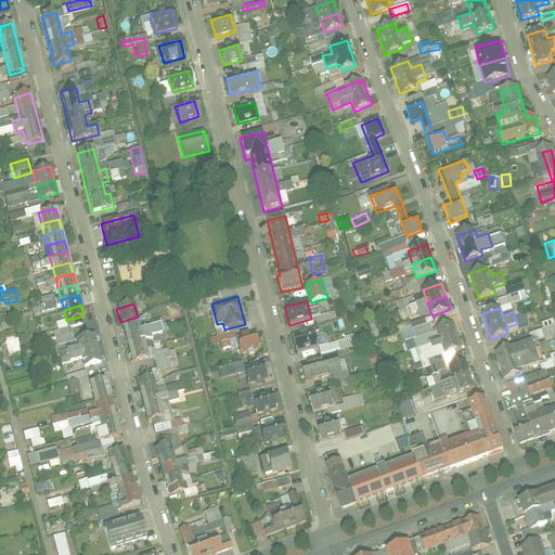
[(8,314),(0,315),(0,330),(10,328),(8,314)]
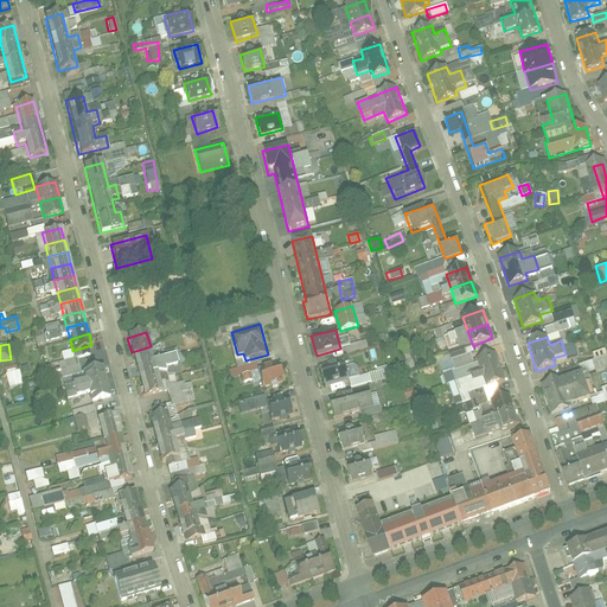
[(154,362),(151,346),(132,352),(135,366),(154,362)]
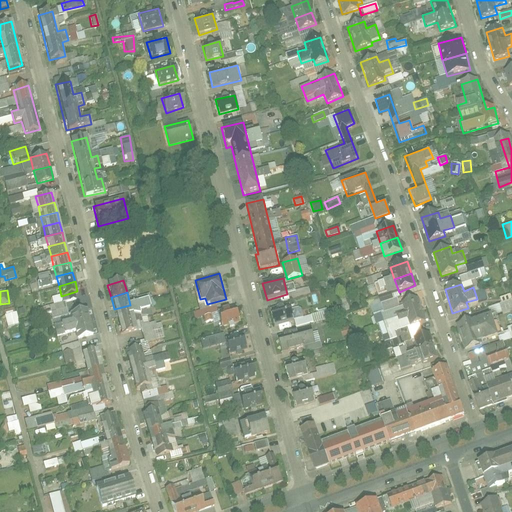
[(426,322),(417,299),(403,305),(406,312),(395,316),(399,325),(409,321),(411,327),(426,322)]
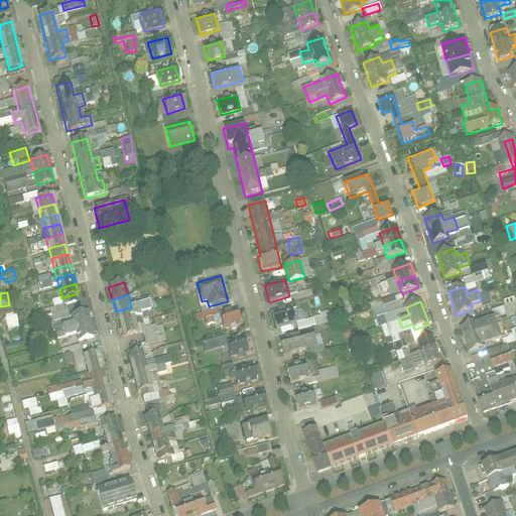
[(490,309),(492,318),(515,312),(515,309),(514,303),(490,309)]
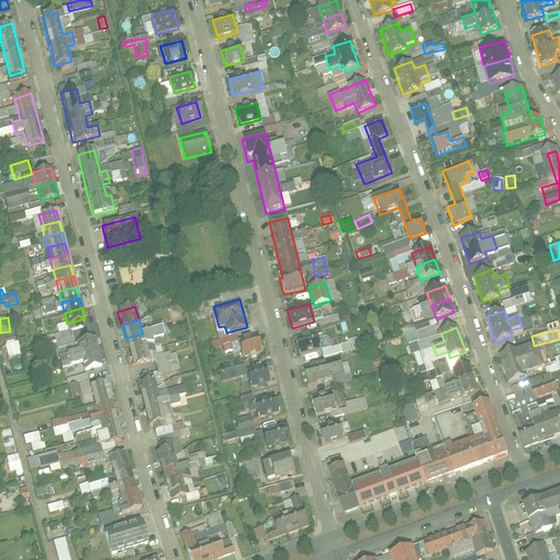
[(147,347),(142,334),(125,338),(128,352),(147,347)]
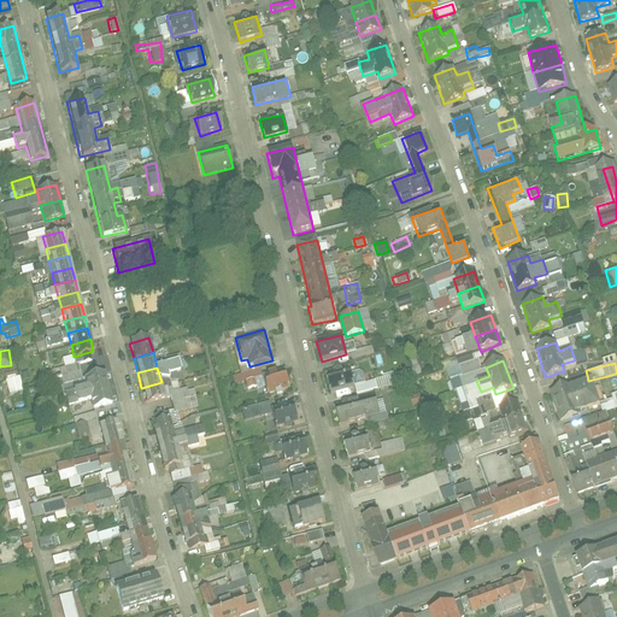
[(348,368),(325,374),(330,392),(353,386),(348,368)]
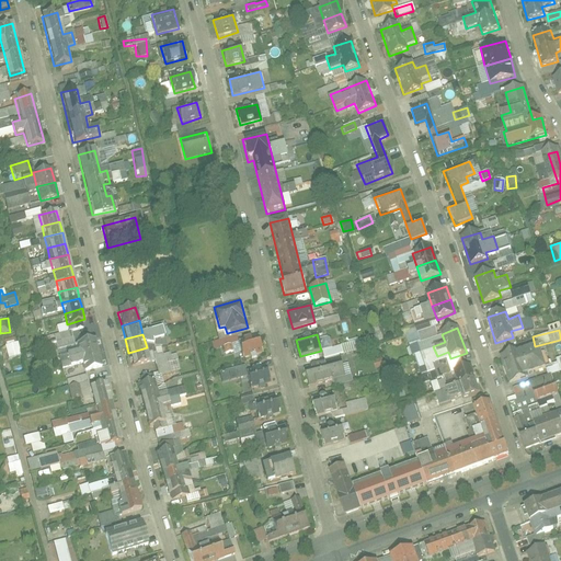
[(263,353),(259,336),(238,342),(242,359),(263,353)]
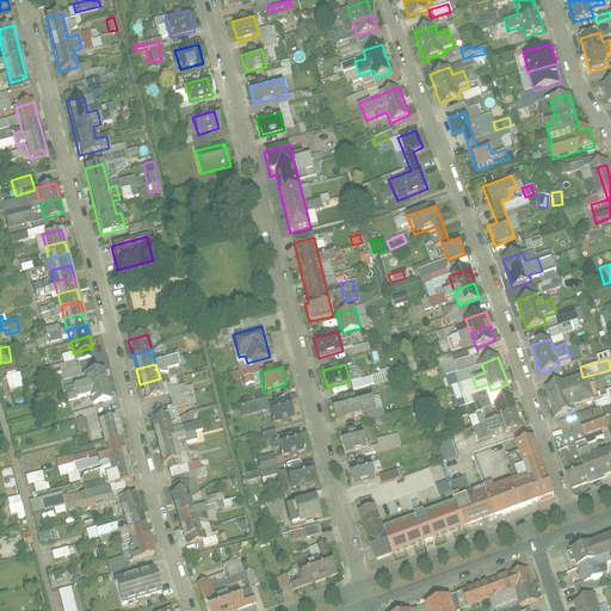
[(112,401),(104,369),(84,375),(85,383),(74,386),(78,400),(90,397),(92,406),(112,401)]
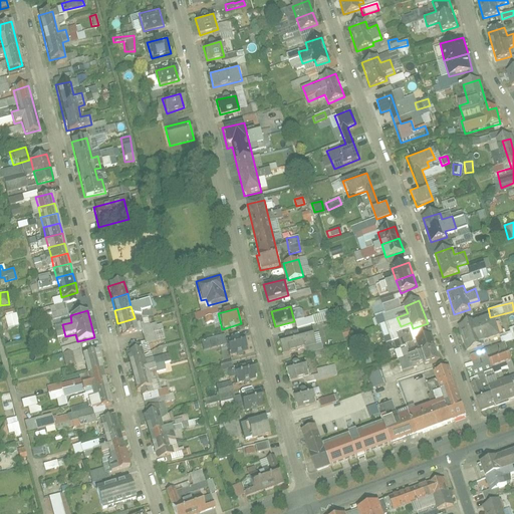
[(3,316),(6,328),(18,325),(15,313),(3,316)]
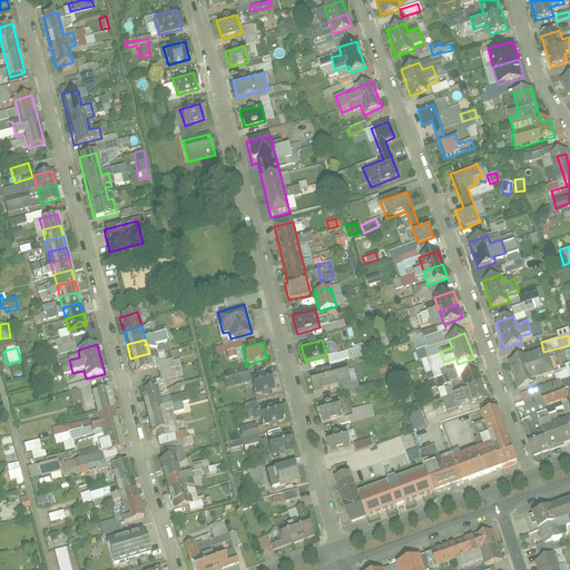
[(547,351),(508,364),(517,391),(556,377),(547,351)]
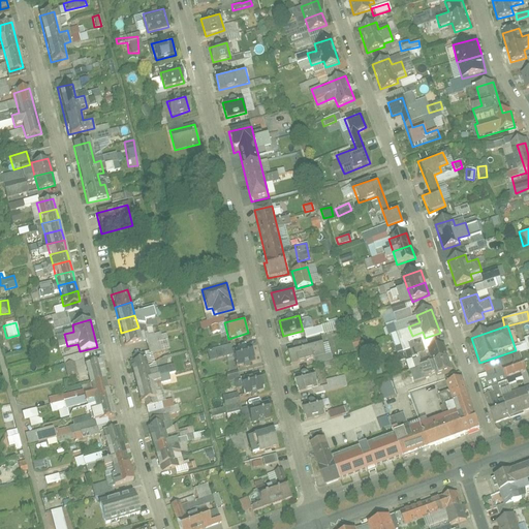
[(142,340),(138,328),(121,333),(125,345),(142,340)]
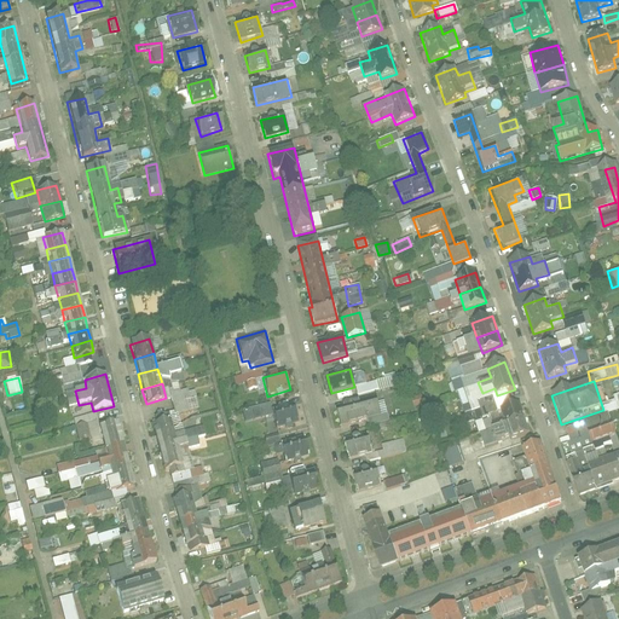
[(376,398),(336,409),(340,426),(381,415),(376,398)]
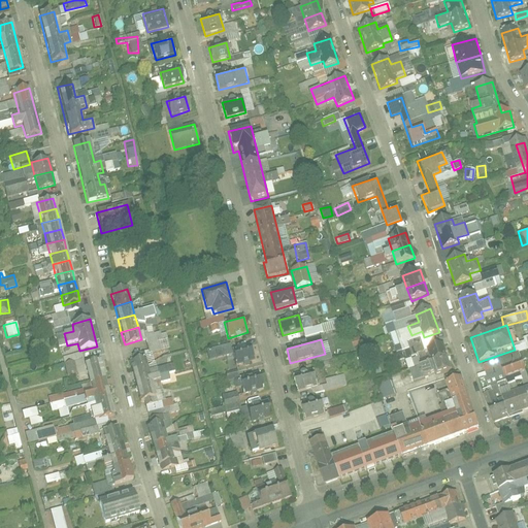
[(448,357),(443,344),(427,350),(430,362),(448,357)]
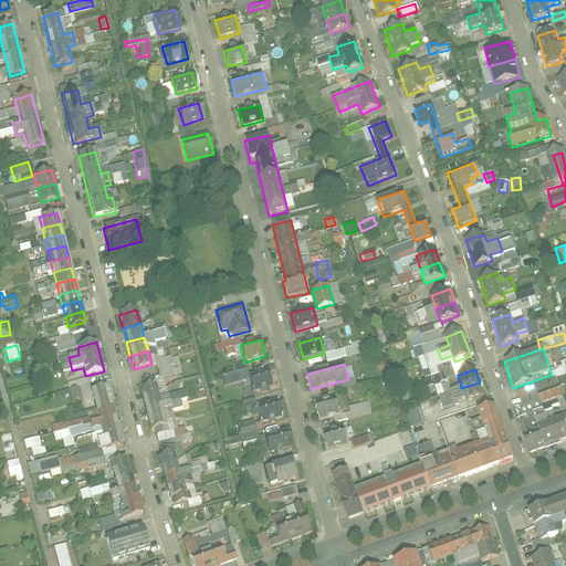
[(273,387),(269,370),(248,376),(253,392),(273,387)]
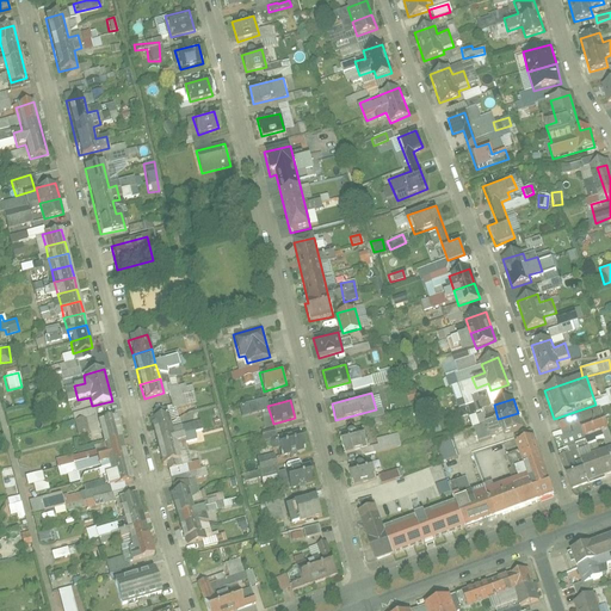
[(562,431),(553,434),(571,489),(610,475),(610,448),(592,455),(586,439),(609,432),(600,407),(560,421),(562,431)]
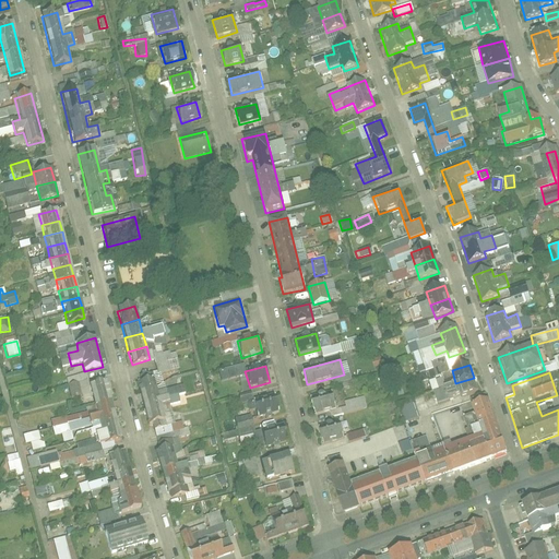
[(478,391),(474,378),(455,383),(460,396),(478,391)]
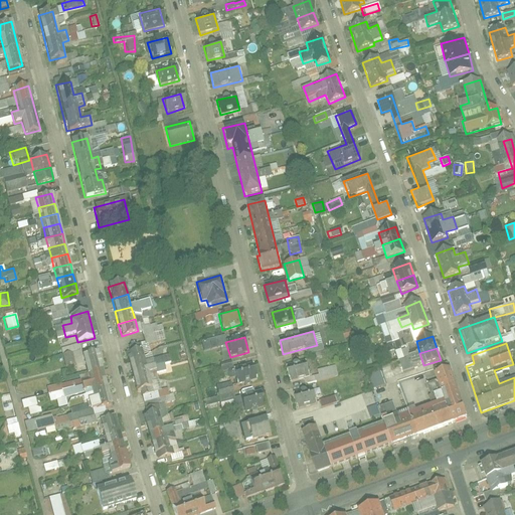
[(142,350),(126,354),(129,364),(144,359),(142,350)]
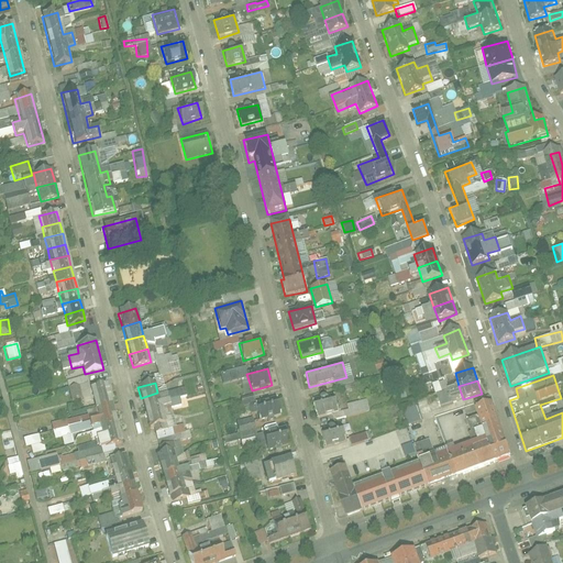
[(121,443),(107,386),(91,389),(97,412),(88,415),(92,429),(100,427),(106,446),(121,443)]
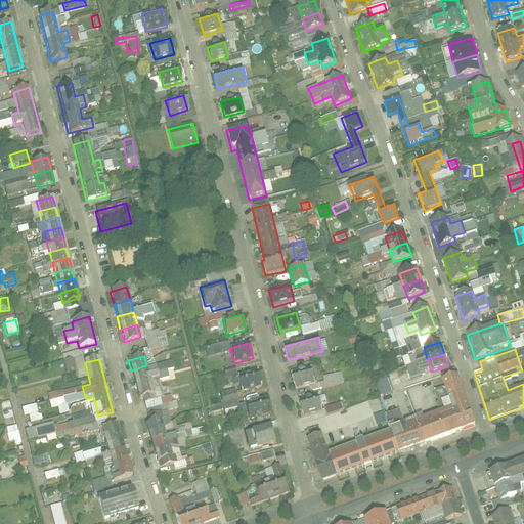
[(146,365),(131,370),(134,380),(149,376),(146,365)]
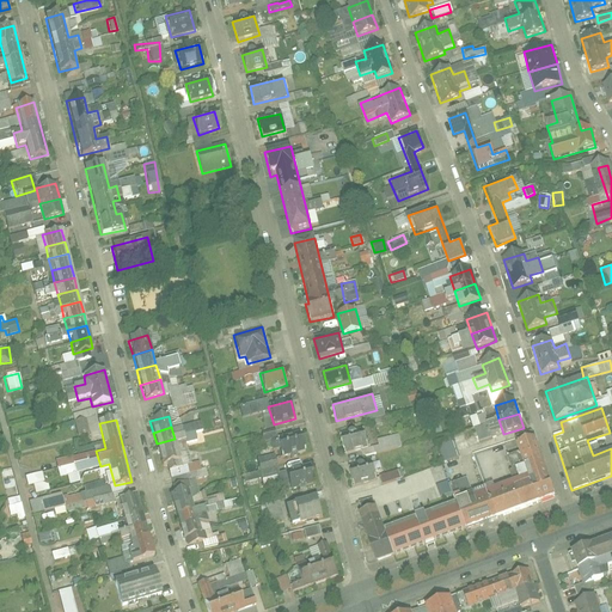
[(363,430),(340,436),(346,456),(368,448),(363,430)]
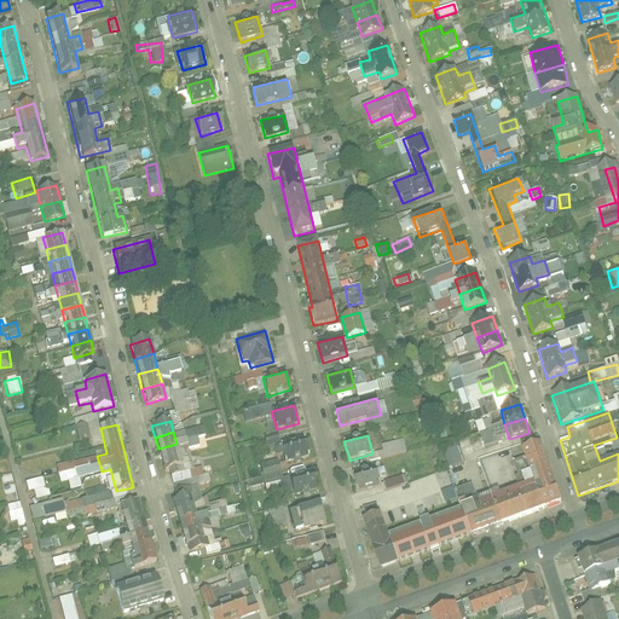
[(308,456),(304,438),(281,444),(285,462),(308,456)]
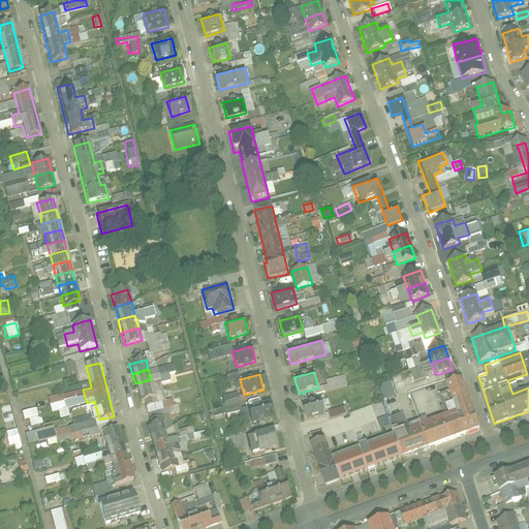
[(379,401),(394,396),(387,378),(373,382),(379,401)]
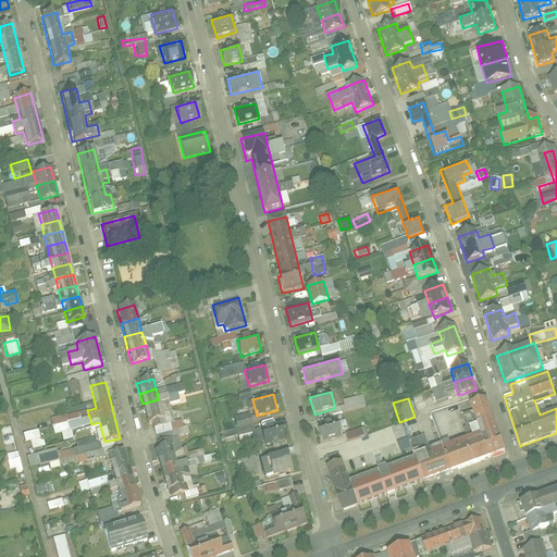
[(159,399),(143,404),(145,415),(161,410),(159,399)]
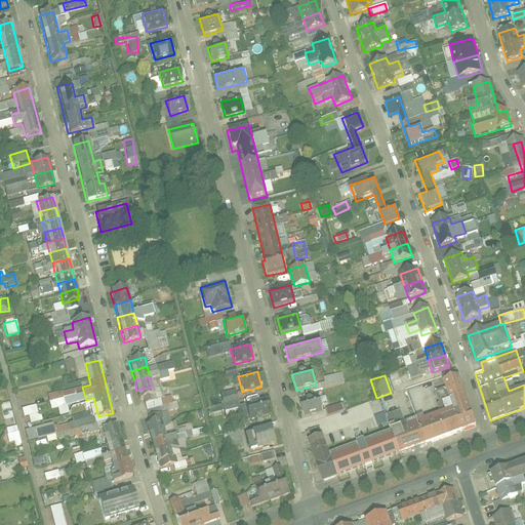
[(364,442),(372,465),(477,428),(459,377),(442,384),(444,390),(437,393),(444,413),(392,432),(390,423),(361,433),(364,442)]
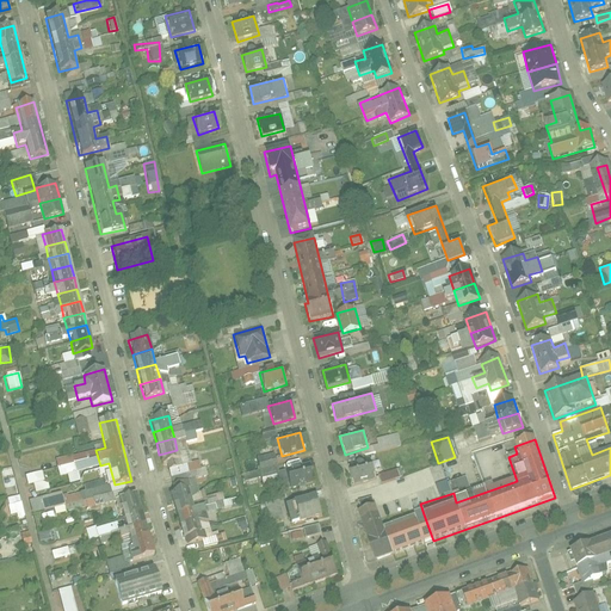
[(177,450),(159,455),(162,467),(180,462),(177,450)]
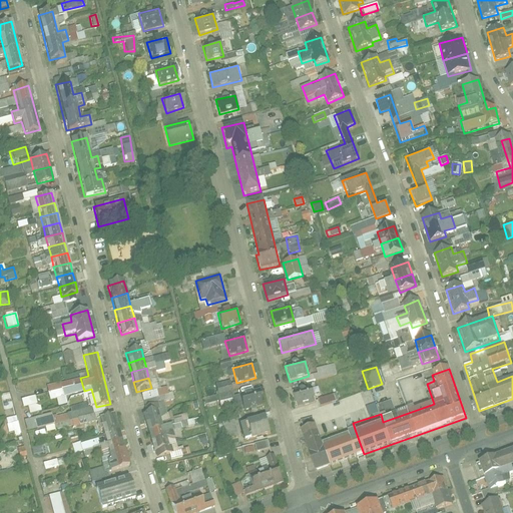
[(227,383),(213,386),(218,408),(225,407),(224,404),(226,403),(225,398),(226,398),(225,391),(229,390),(227,383)]
